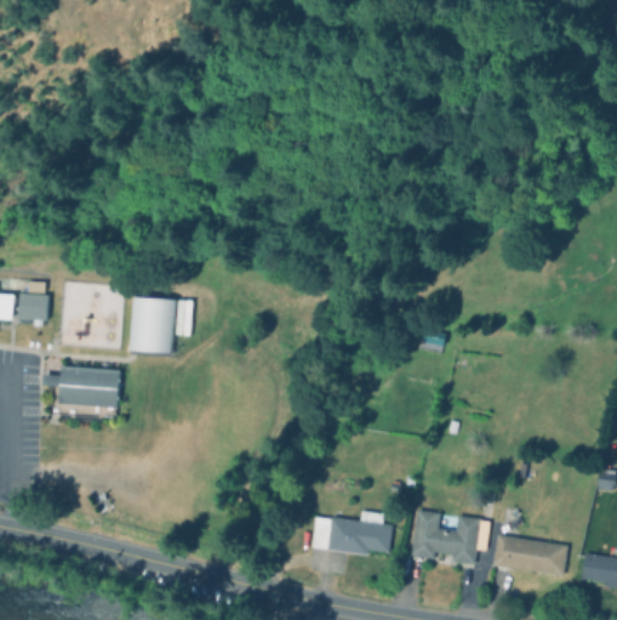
[(0,318),(16,319),(17,277),(0,274),(0,318)]
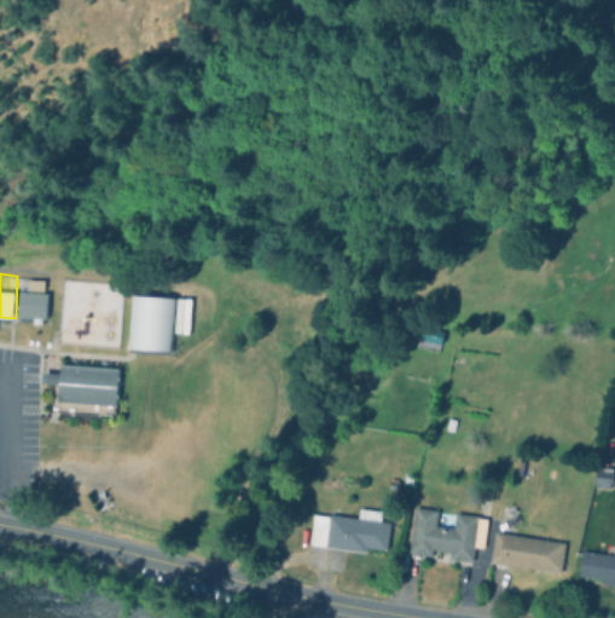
[(46,281),(30,281),(29,292),(46,293),(46,281)]
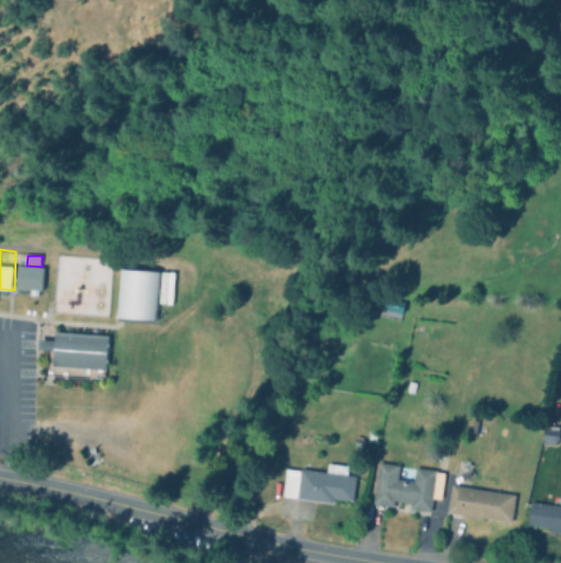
[(44,291),(45,267),(19,267),(18,290),(44,291)]
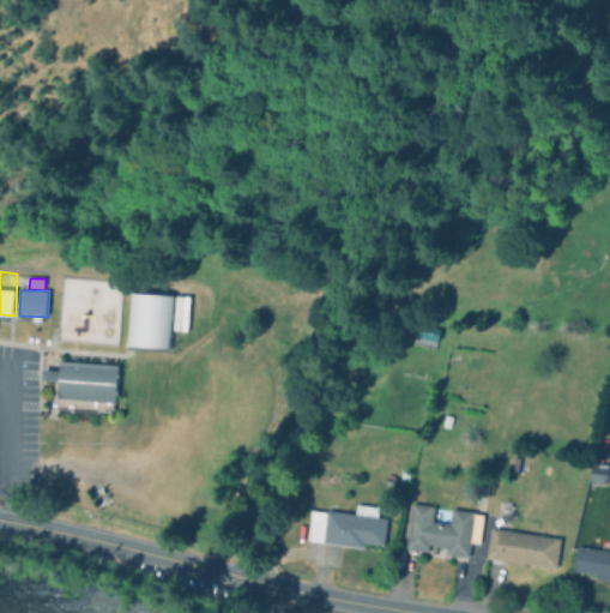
[(128,347),(173,348),(174,295),(130,294),(128,347)]
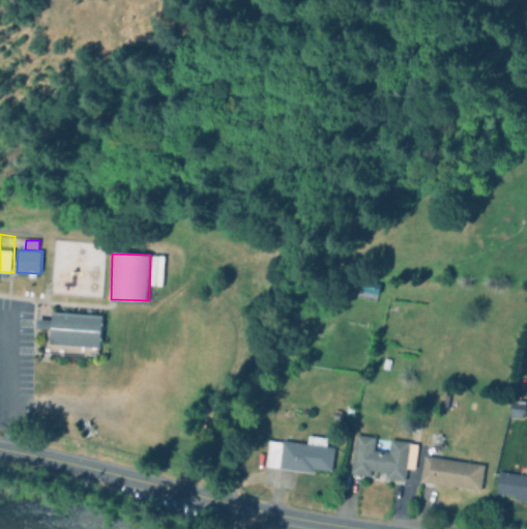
[(381,284),(379,295),(359,291),(361,280),(381,284)]
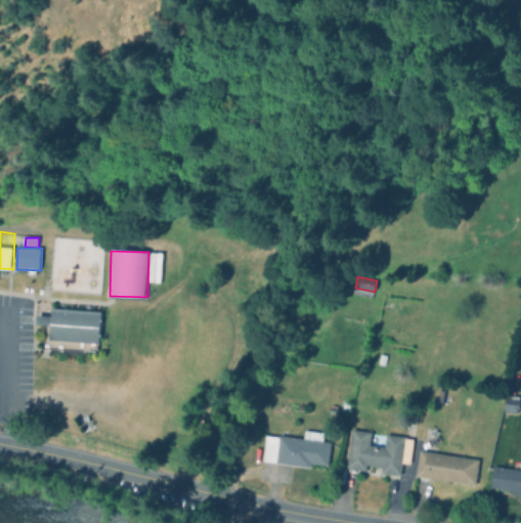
[(51,341),(100,343),(102,311),(52,309),(51,341)]
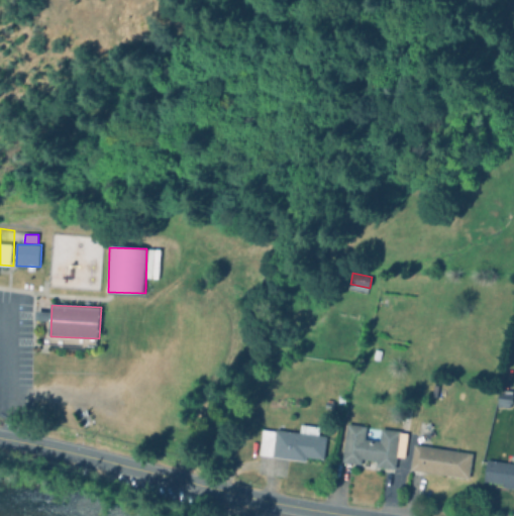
[(513,404),(511,404),(510,409),(498,407),(501,390),(512,392),(512,396),(513,396),(513,404)]
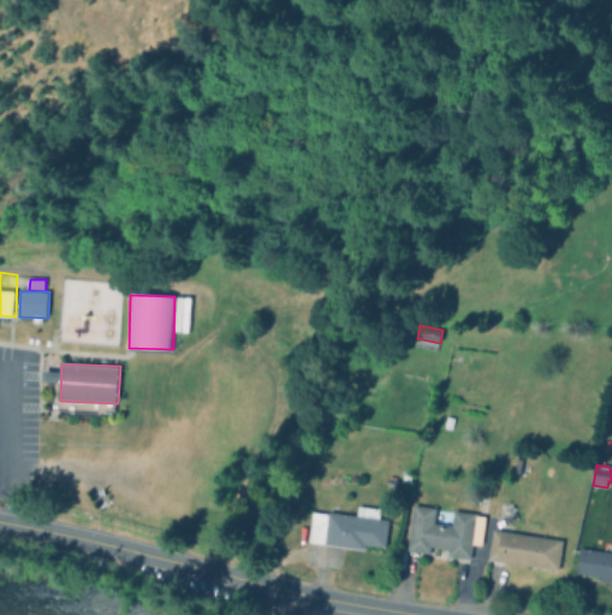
[(435,524),(452,526),(455,512),(477,514),(477,515),(486,516),(482,547),(473,545),(470,560),(449,556),(449,550),(431,548),(429,555),(406,551),(413,506),(438,509),(435,524)]
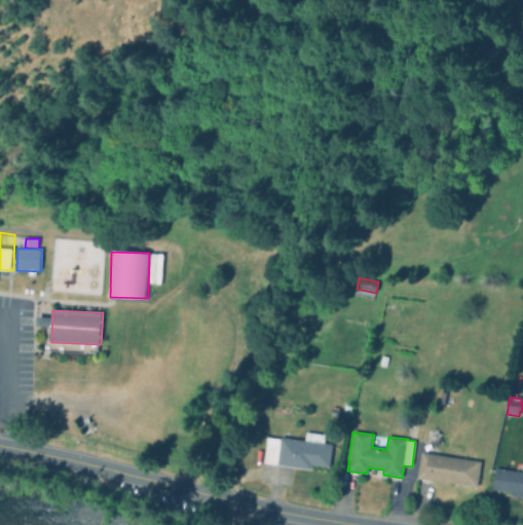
[(324,436),(323,444),(332,445),(329,467),(311,465),(310,471),(263,463),(266,438),(279,440),(279,438),(304,442),(305,433),(324,436)]
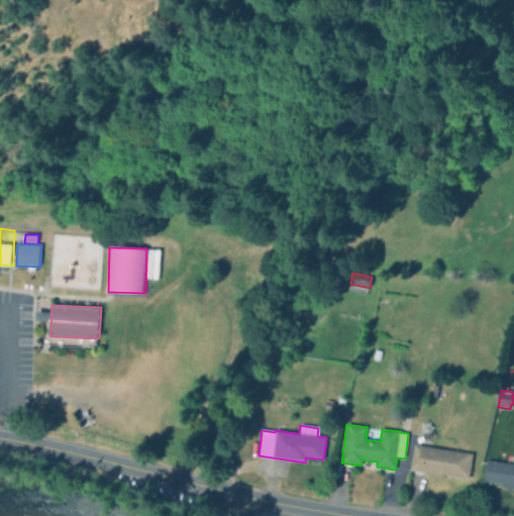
[(473,453),(469,480),(410,471),(414,444),(473,453)]
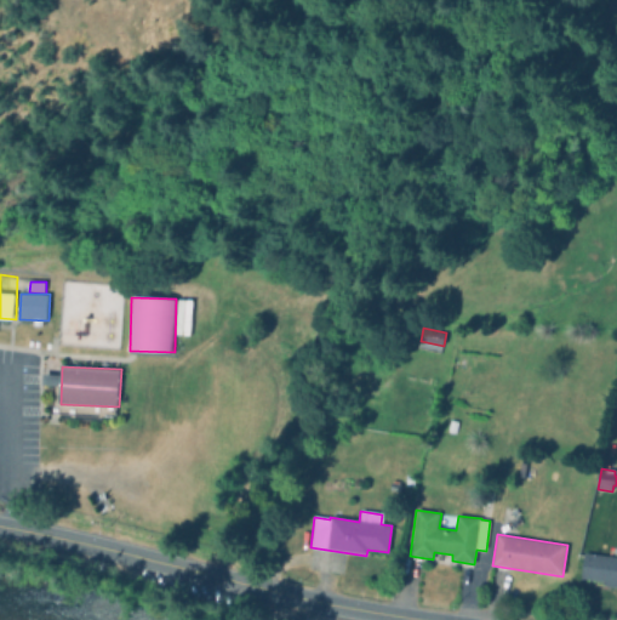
[(616,586),(605,585),(605,582),(581,579),(586,553),(616,558),(616,586)]
